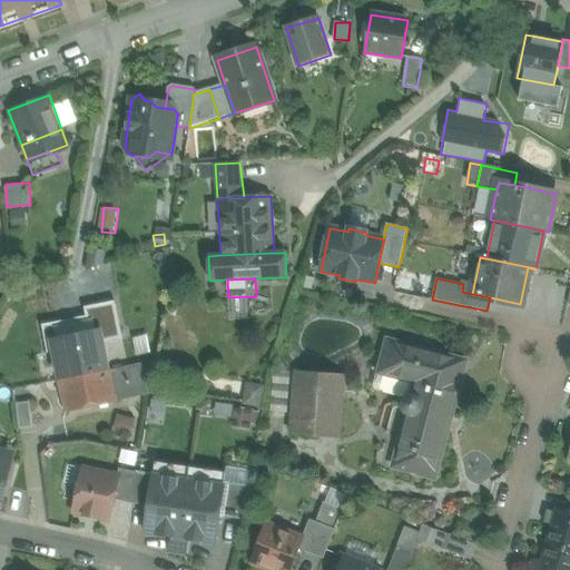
[(92,303),(29,317),(37,354),(52,351),(59,381),(108,371),(92,303)]
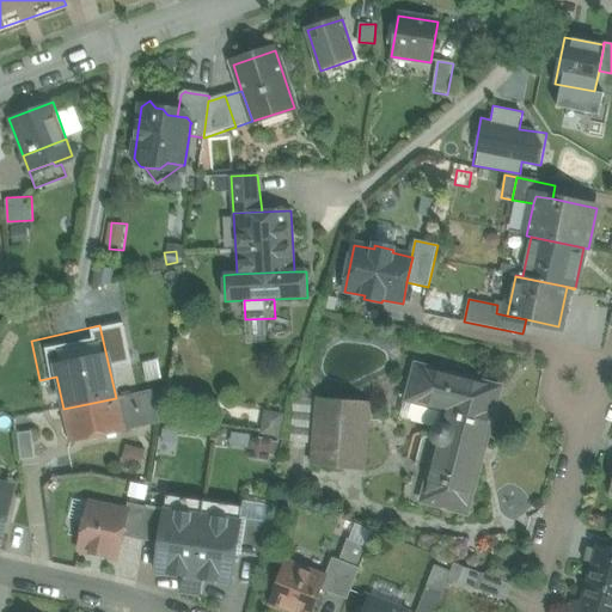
[(471,380),(416,366),(408,396),(441,405),(463,411),(471,380)]
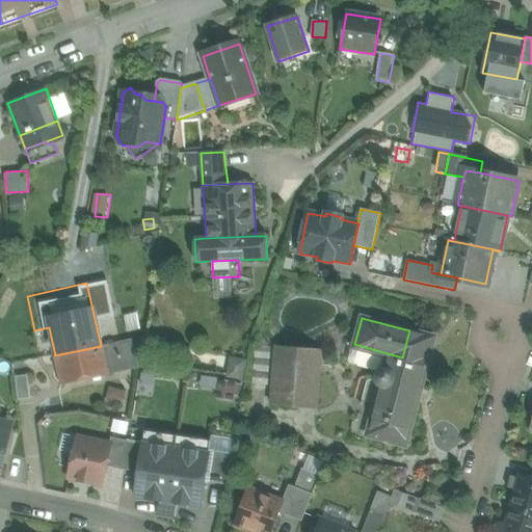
[(436,338),(409,330),(402,357),(400,366),(427,373),(436,338)]
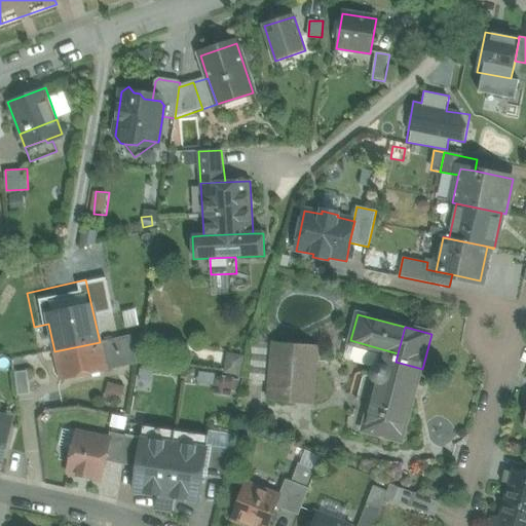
[(103,353),(106,369),(138,362),(132,336),(116,339),(119,350),(103,353)]
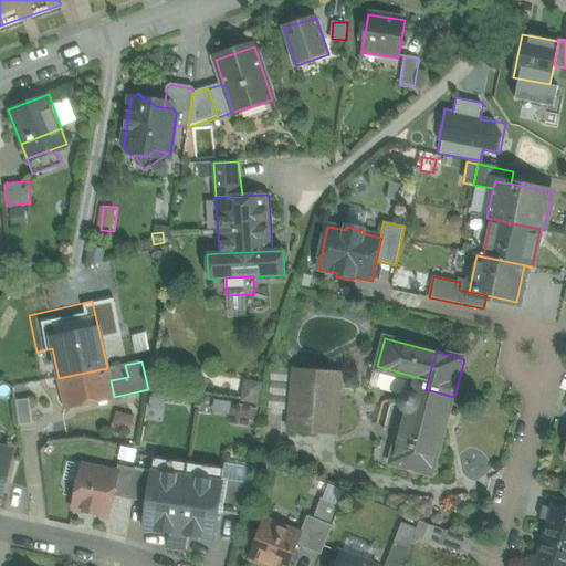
[(408,375),(377,366),(375,376),(371,378),(370,383),(373,386),(377,387),(380,385),(405,391),(407,391),(410,380),(408,375)]
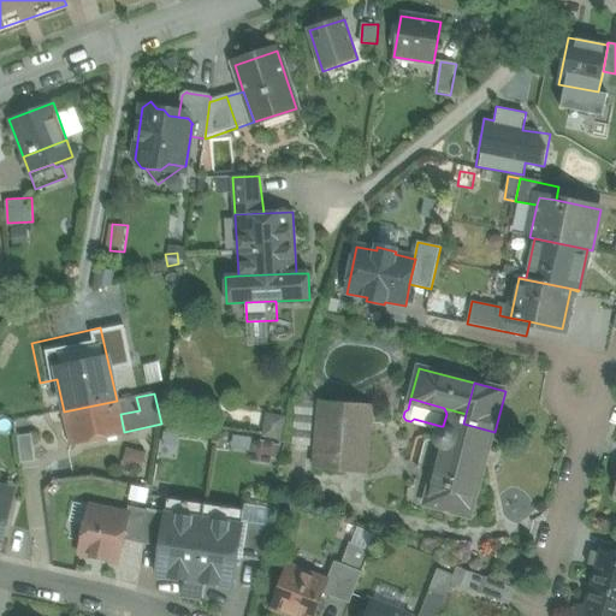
[(117,401),(64,412),(72,444),(124,433),(124,432),(120,414),(117,401)]
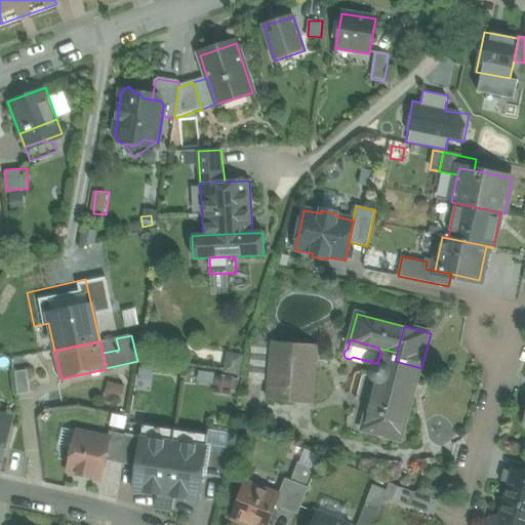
[(269,342),(252,341),(249,379),(266,381),(269,342)]
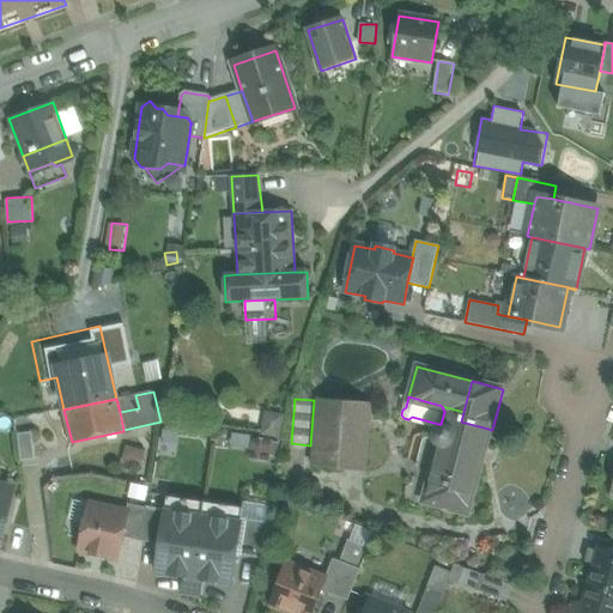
[(372,404),(319,399),(313,465),(366,471),(372,404)]
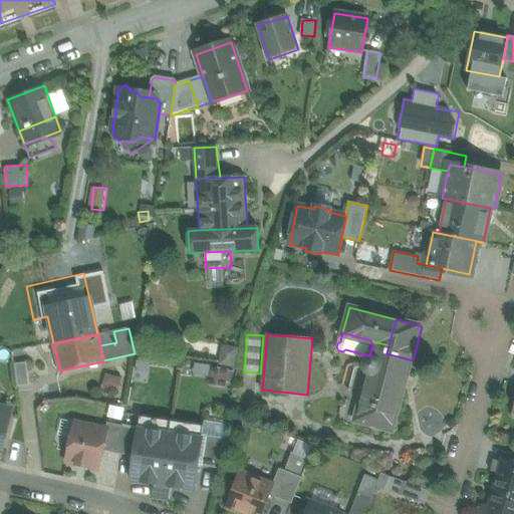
[(389,345),(370,340),(372,345),(369,355),(367,355),(365,356),(362,357),(360,360),(359,362),(359,365),(360,369),(362,372),(365,374),(369,374),(357,421),(390,430),(406,370),(410,371),(413,360),(387,353),(389,345)]
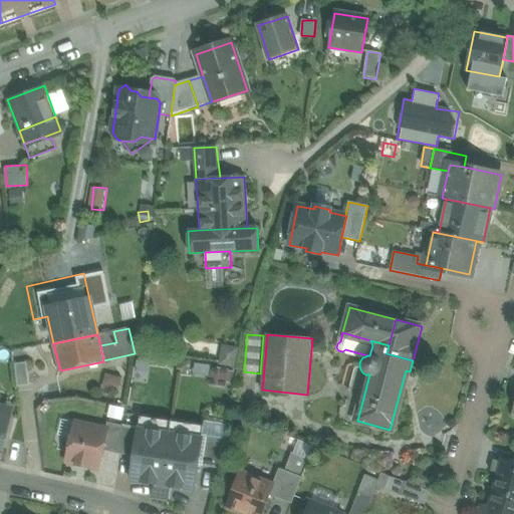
[(236,366),(239,346),(222,344),(220,364),(236,366)]
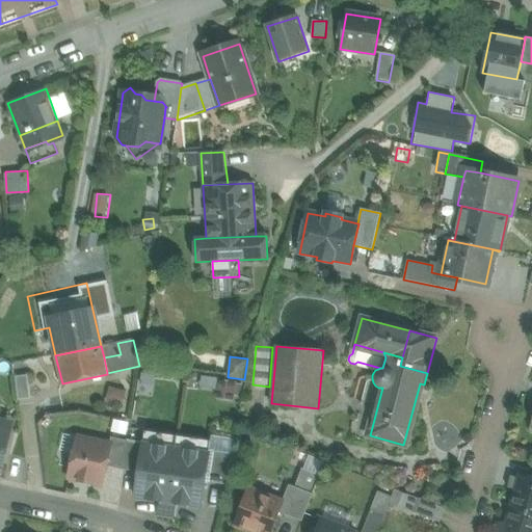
[(18,401),(30,400),(27,375),(15,377),(18,401)]
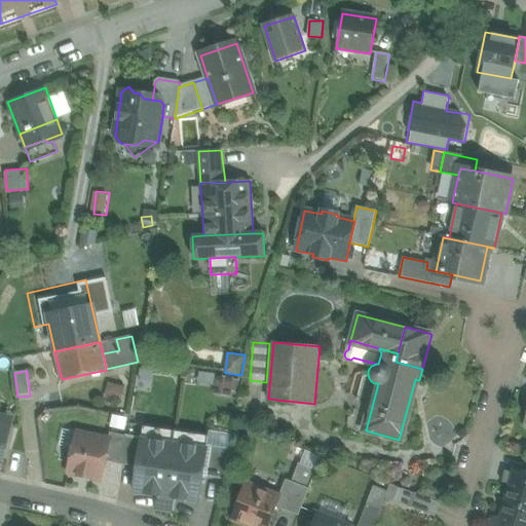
[(214,390),(238,395),(241,377),(199,371),(197,381),(215,383),(214,390)]
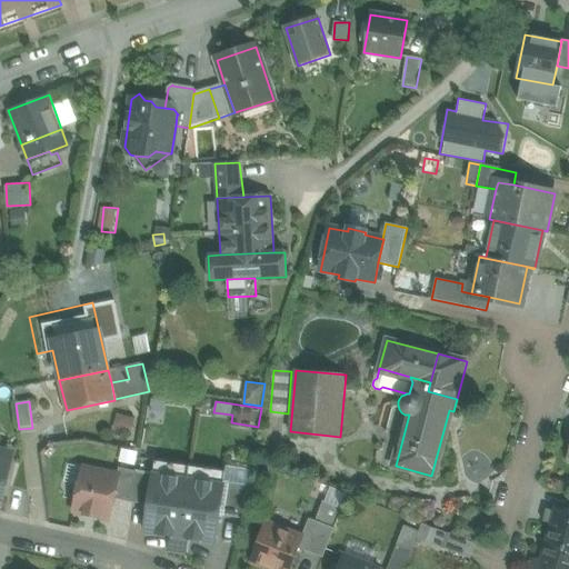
[(133,420),(119,418),(118,429),(132,431),(133,420)]
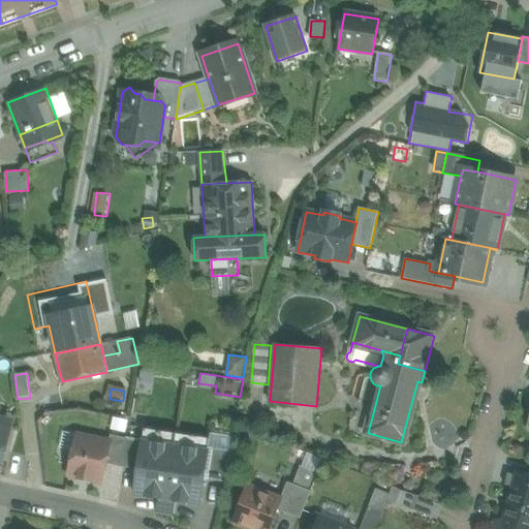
[(0,460),(3,461),(10,427),(0,424),(0,419),(0,421),(0,419),(0,460)]
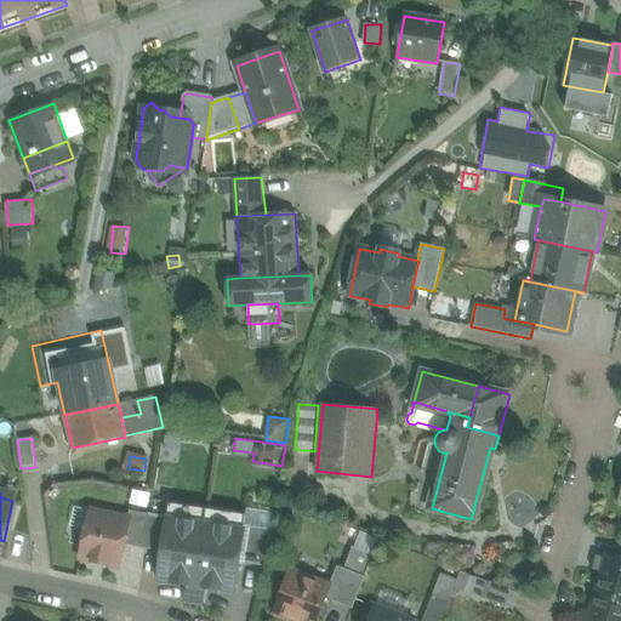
[(254,500),(250,527),(271,530),(275,503),(254,500)]
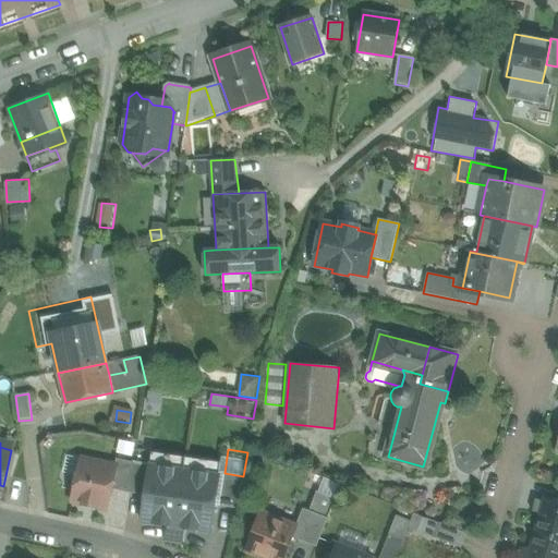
[(221,463),(153,453),(150,465),(185,471),(219,476),(221,463)]
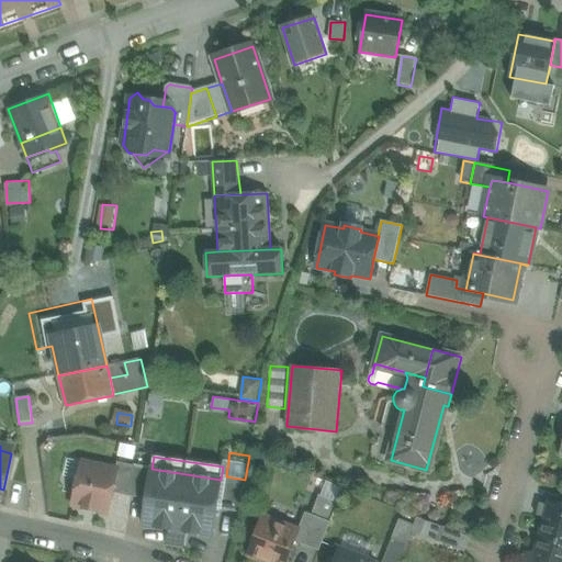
[(115,470),(82,462),(74,505),(83,508),(83,510),(97,513),(97,510),(108,514),(112,493),(116,471),(115,470)]
